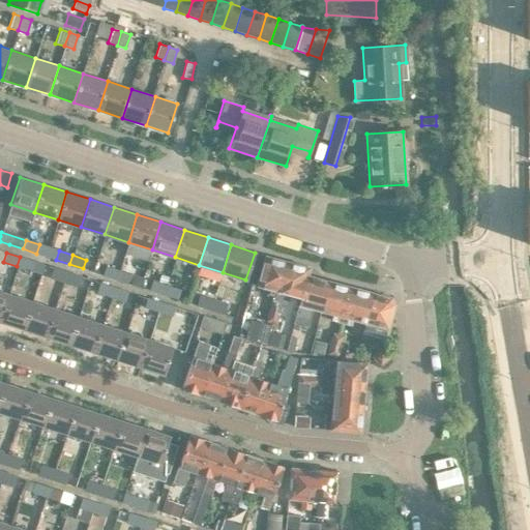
[(277,297),(287,261),(264,256),(256,286),(269,289),(268,294),(273,295),(273,296),(277,297)]
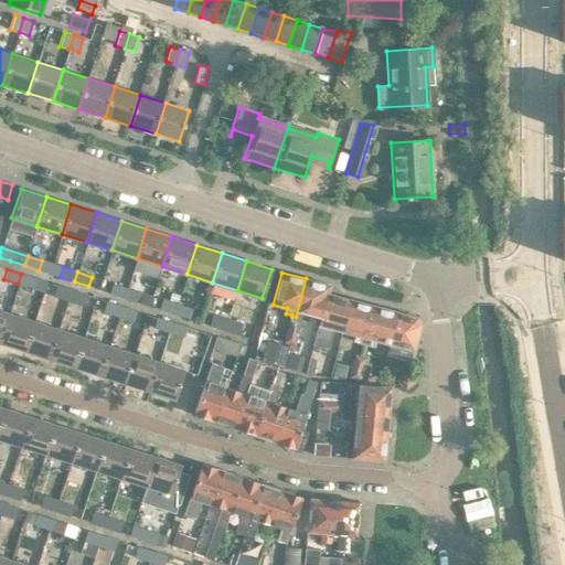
[(21,274),(18,284),(33,288),(36,278),(21,274)]
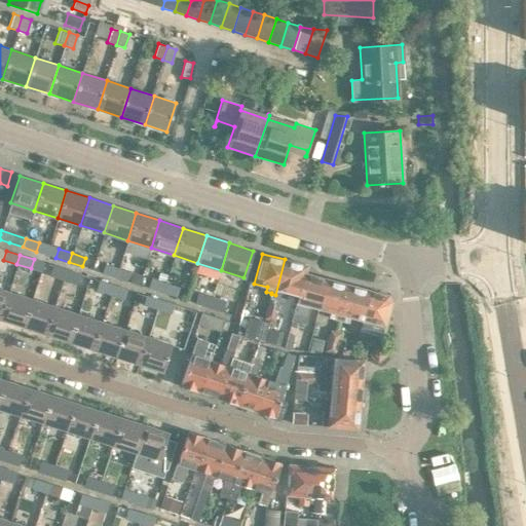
[(287,292),(298,295),(299,295),(305,273),(307,265),(285,259),(275,295),(274,299),(269,298),(267,309),(276,311),(280,312),(287,292)]
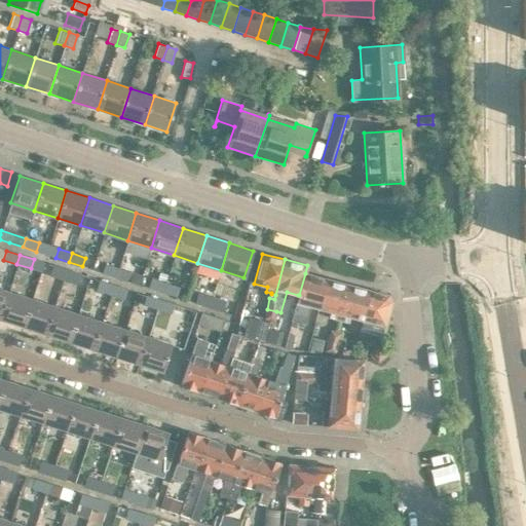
[(41,271),(64,279),(67,270),(52,265),(43,262),(41,271)]
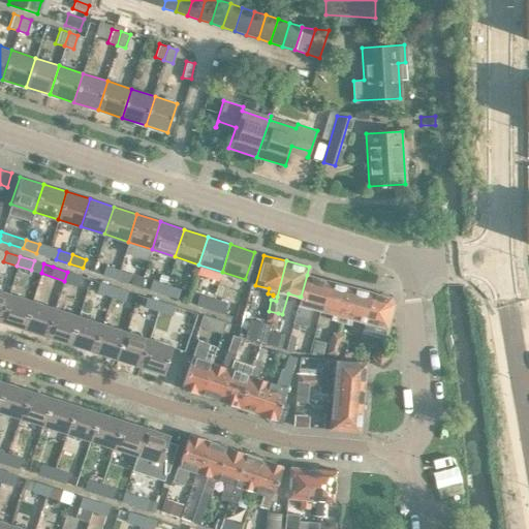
[(102,274),(116,279),(119,270),(105,265),(102,274)]
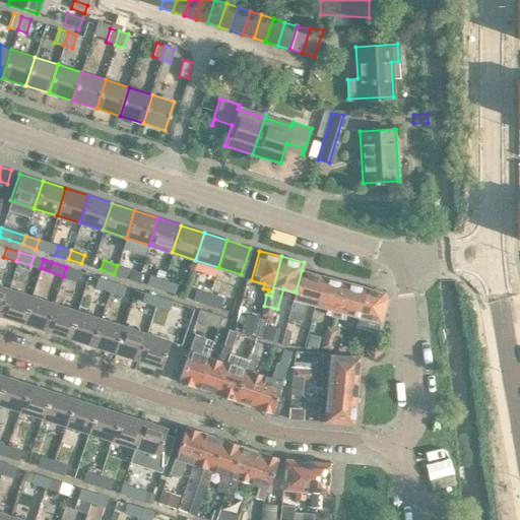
[(117,265),(114,274),(128,278),(130,269),(117,265)]
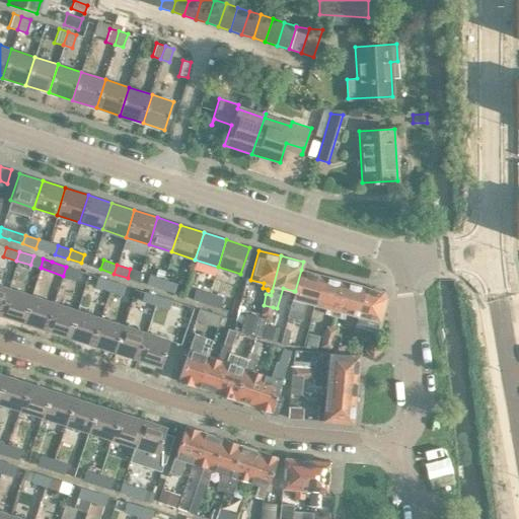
[(66,267),(63,276),(76,280),(75,285),(83,287),(87,273),(79,271),(66,267)]
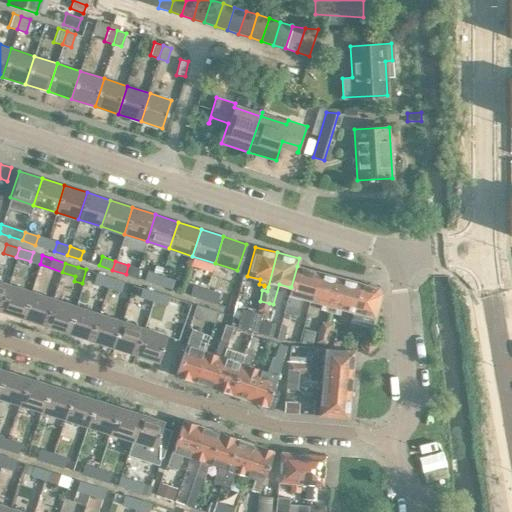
[(154,266),(153,273),(160,275),(162,268),(154,266)]
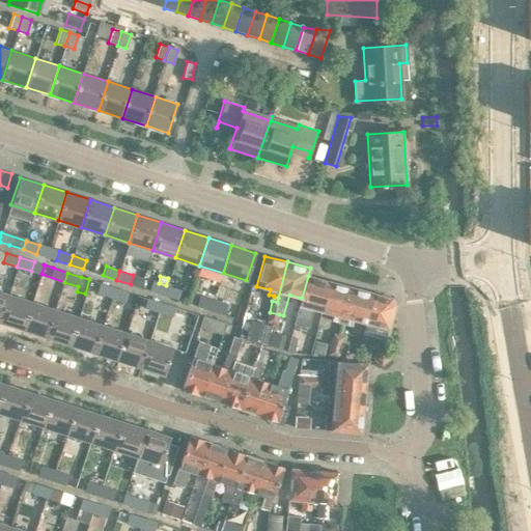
[(312,309),(322,312),(329,281),(308,276),(302,298),(301,298),(294,324),(308,328),(312,309)]
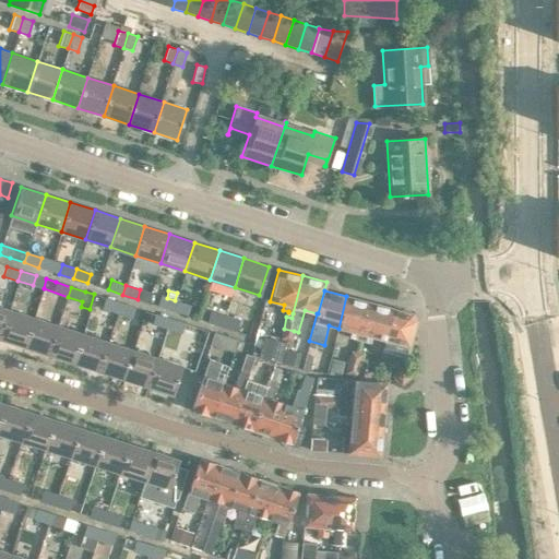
[(157,306),(173,310),(176,300),(161,296),(157,306)]
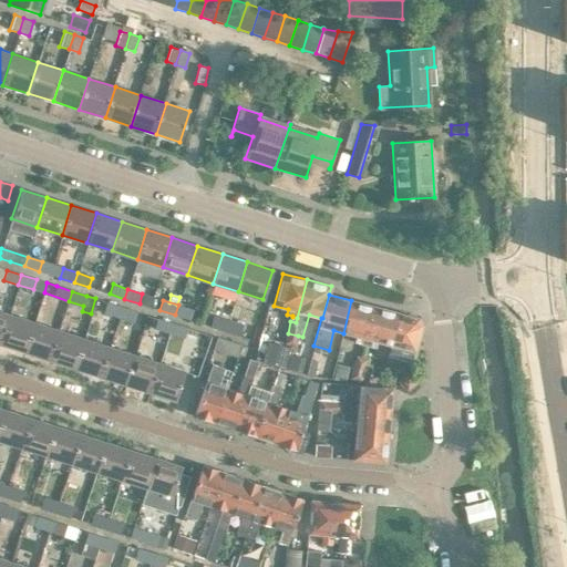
[(354,342),(366,346),(375,307),(351,300),(343,333),(356,337),(354,342)]
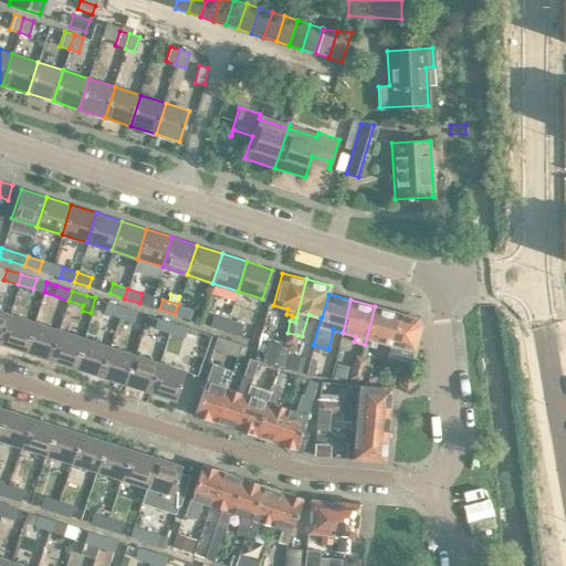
[(104,312),(118,316),(122,306),(107,302),(104,312)]
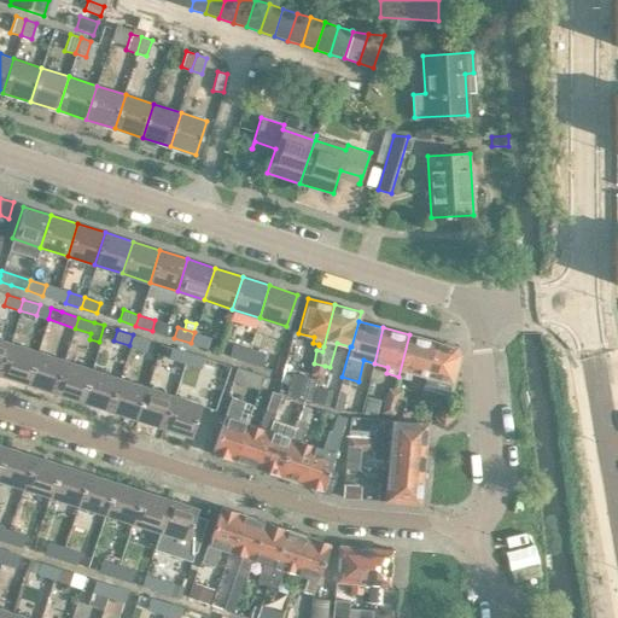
[(194,332),(191,343),(207,348),(210,338),(194,332)]
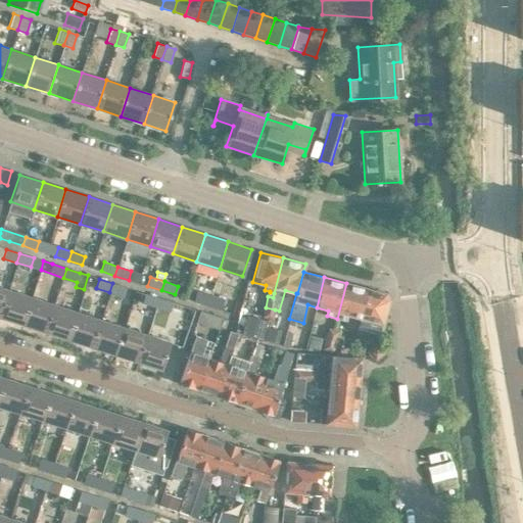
[(112,283),(109,292),(124,297),(127,288),(112,283)]
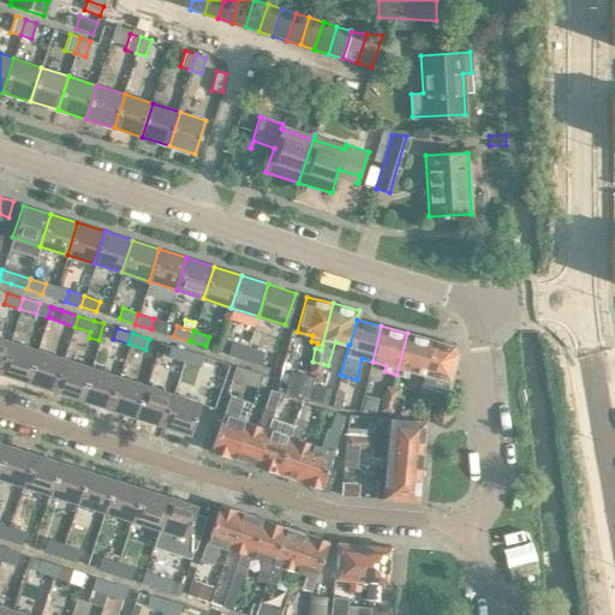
[(408,371),(423,375),(433,340),(407,333),(396,375),(406,377),(408,371)]
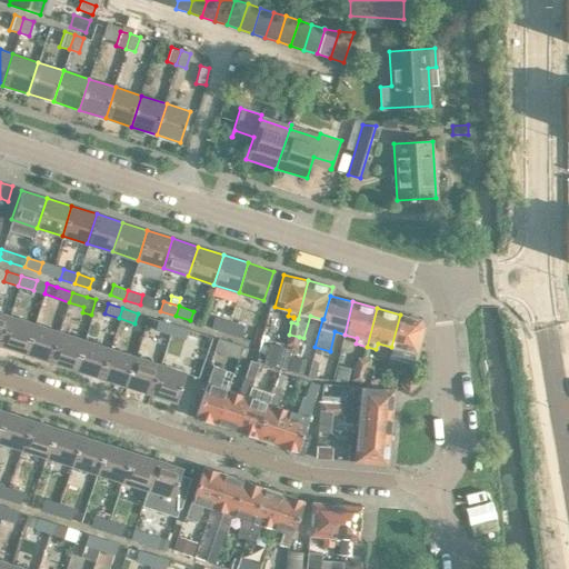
[(400,315),(391,347),(388,357),(413,363),(423,326),(420,319),(400,315)]
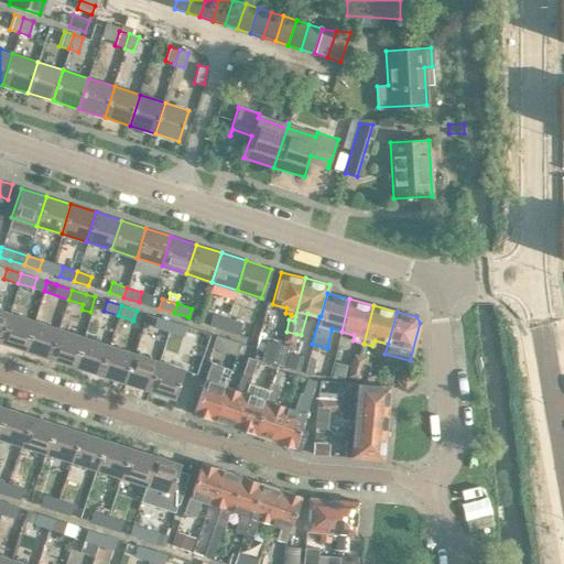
[(0,337),(0,342),(24,350),(33,321),(8,313),(0,337)]
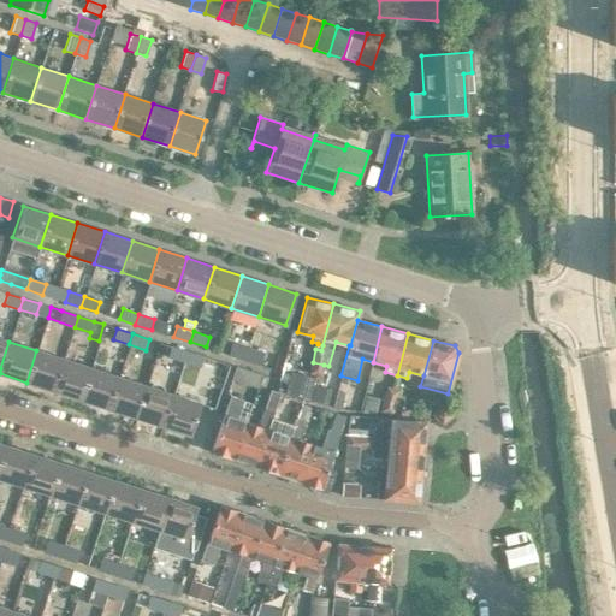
[(167,356),(183,362),(187,351),(171,345),(159,343),(157,354),(167,356)]
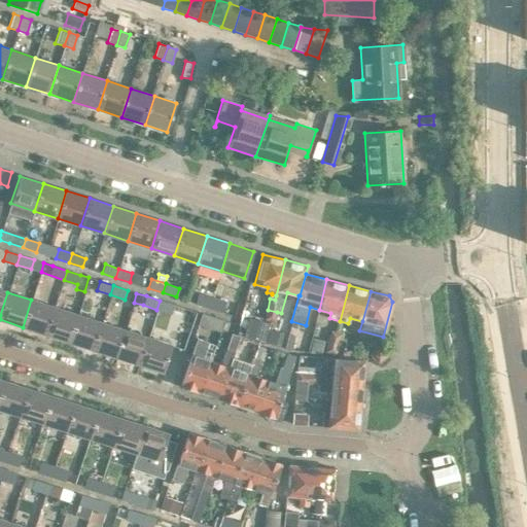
[(196,303),(209,307),(212,297),(198,293),(196,303)]
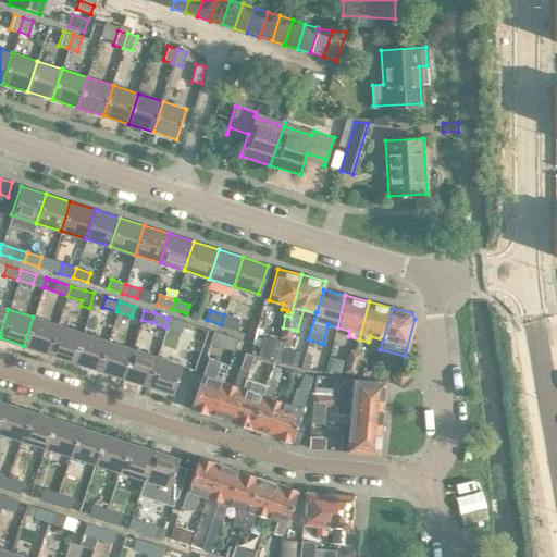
[(224,314),(221,324),(235,329),(238,320),(224,314)]
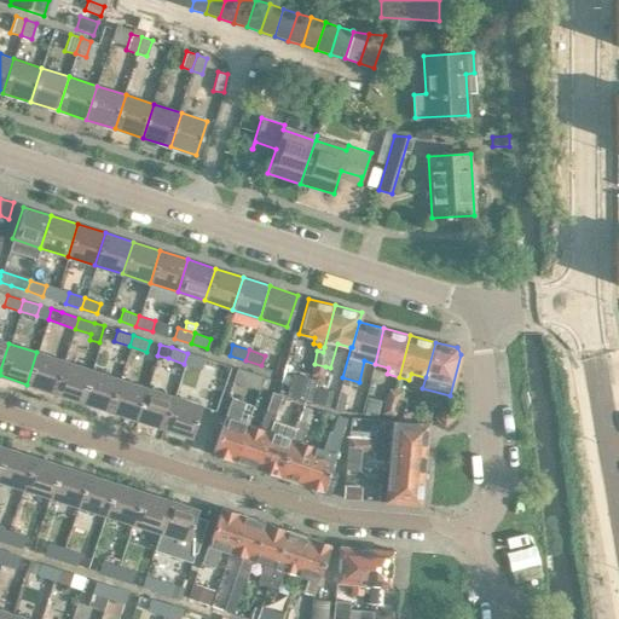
[(27,385),(53,393),(64,360),(36,352),(27,385)]
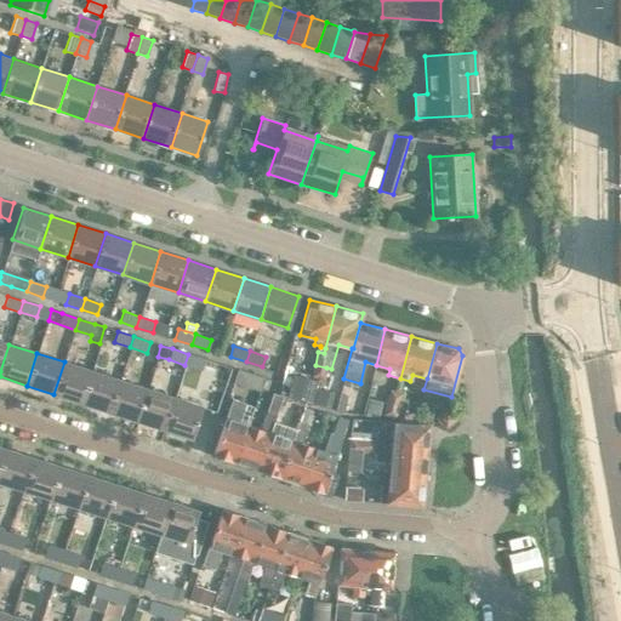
[(188,354),(184,365),(201,370),(205,359),(188,354)]
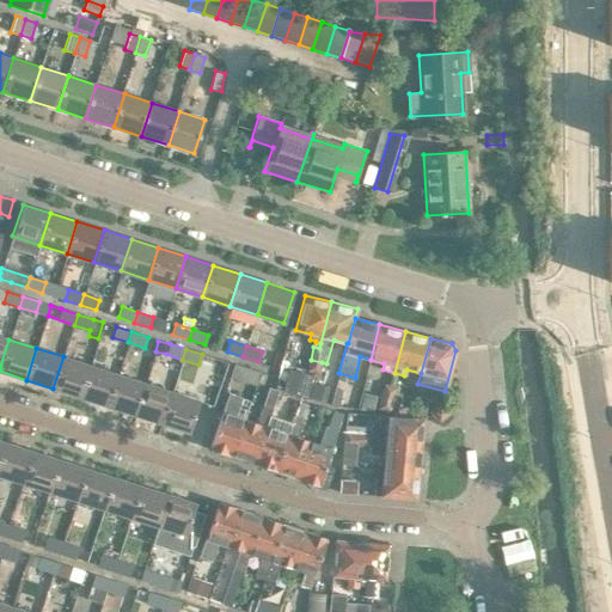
[(53,389),(80,397),(91,366),(63,356),(53,389)]
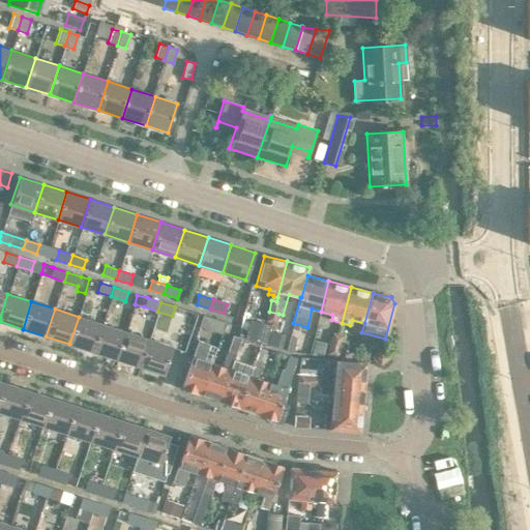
[(275,323),(278,314),(269,312),(266,321),(275,323)]
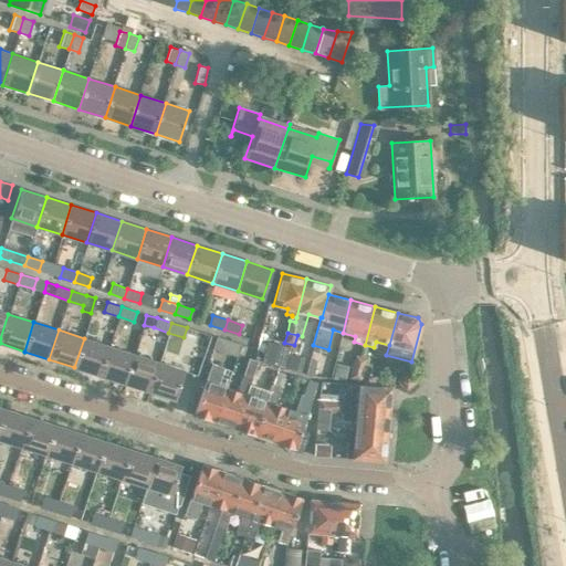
[(216,336),(211,348),(236,356),(239,344),(216,336)]
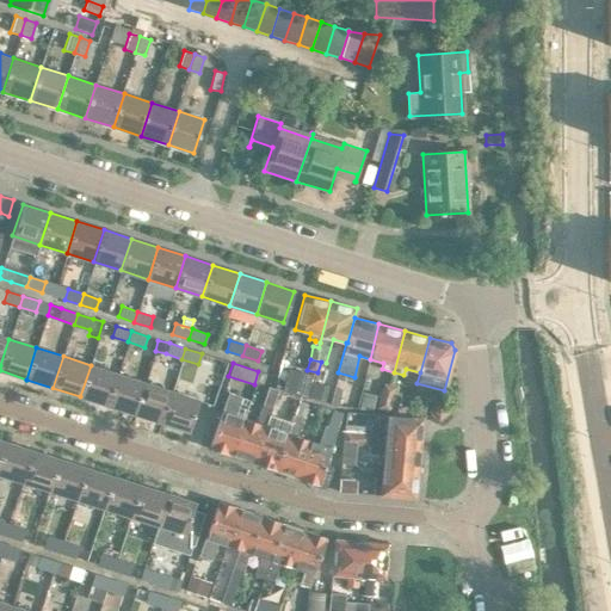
[(80,396),(107,406),(117,374),(91,365),(80,396)]
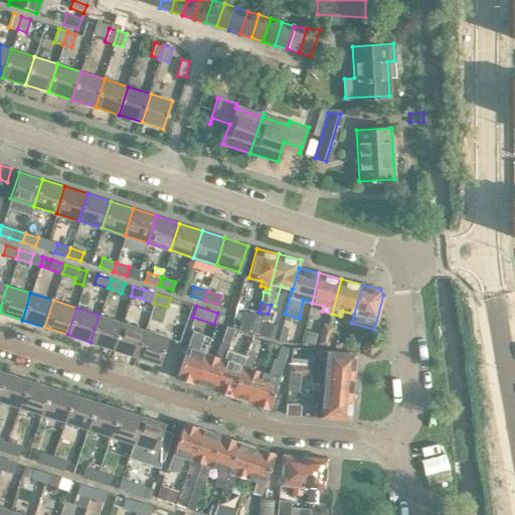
[(239,330),(256,335),(263,315),(244,311),(239,330)]
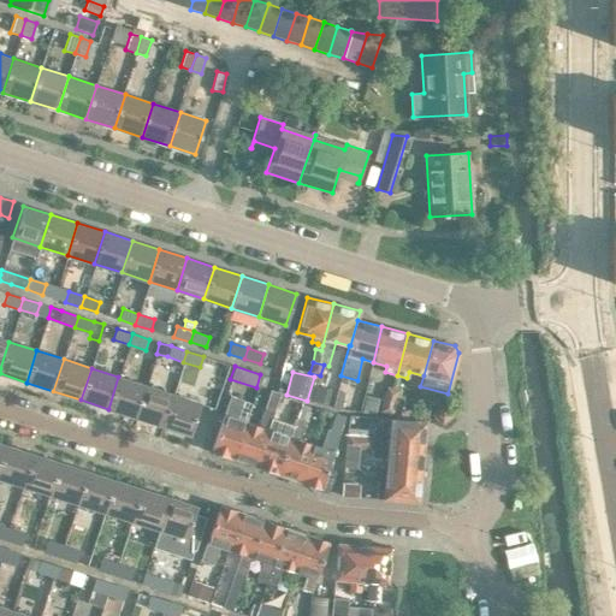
[(108,409),(135,418),(146,385),(118,377),(108,409)]
